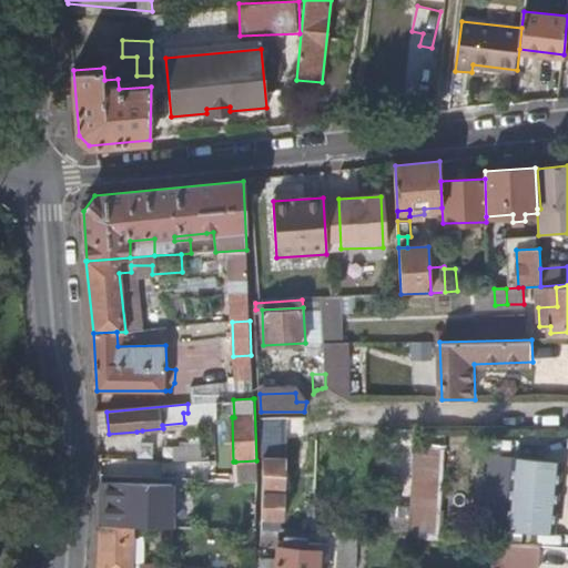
[(305,417),(261,417),(262,439),(304,439),(305,417)]
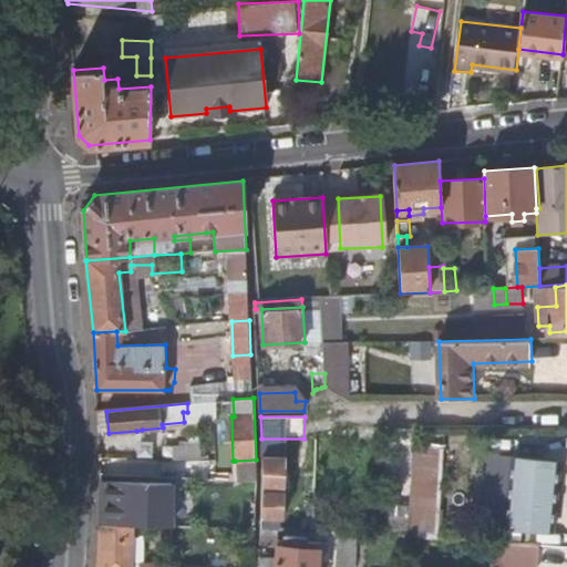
[(163,460),(202,461),(202,445),(163,443),(163,460)]
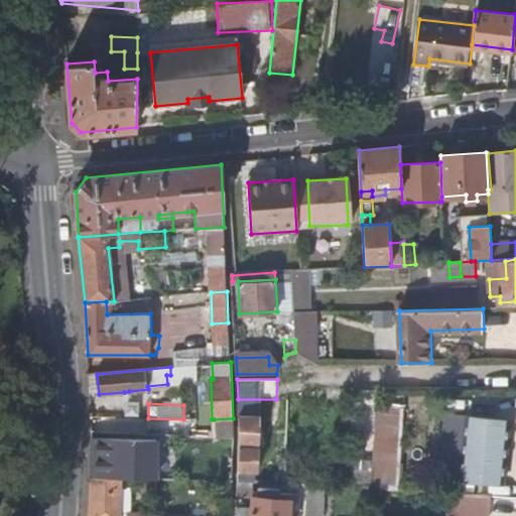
[(252,480),(257,481),(258,429),(253,429),(253,416),(238,416),(239,444),(238,480),(252,480)]
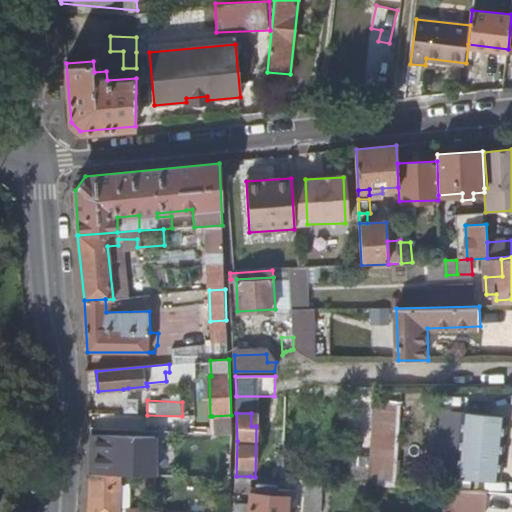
[(457,474),(499,479),(505,417),(463,413),(457,474)]
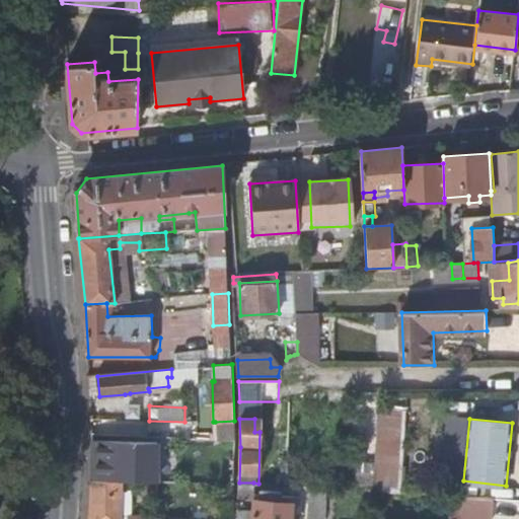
[(216,439),(235,439),(234,421),(215,422),(216,439)]
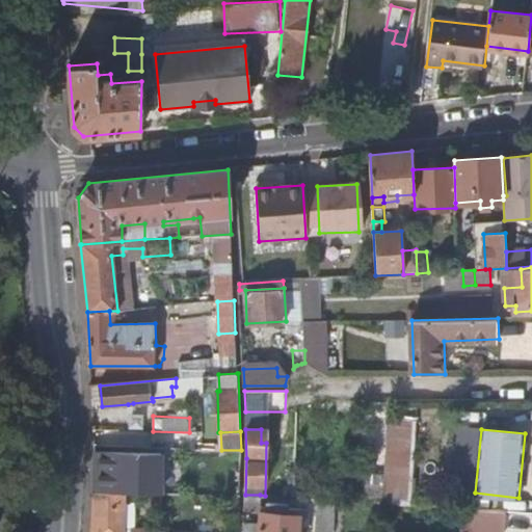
[(355,474),(354,501),(390,503),(411,504),(415,434),(388,433),(386,475),(355,474)]
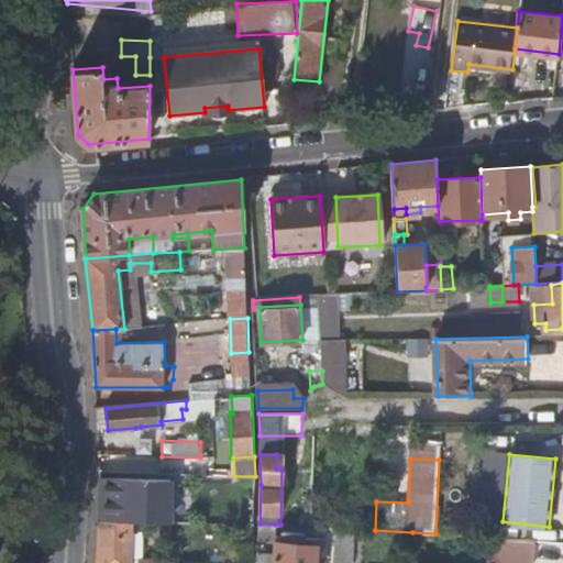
[(165,486),(165,474),(140,474),(139,481),(143,486),(165,486)]
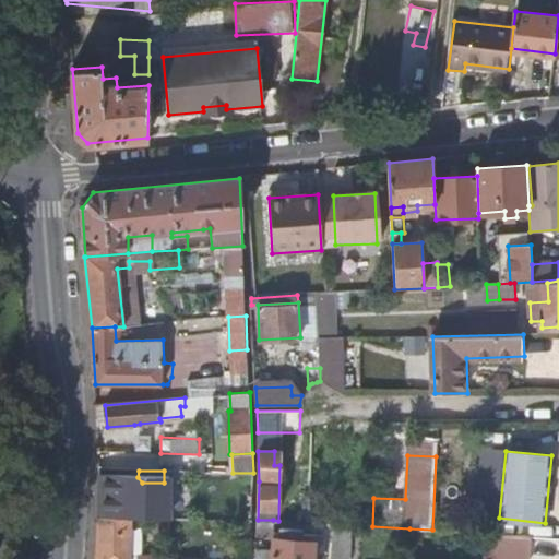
[(98,519),(130,519),(131,477),(99,476),(98,519)]
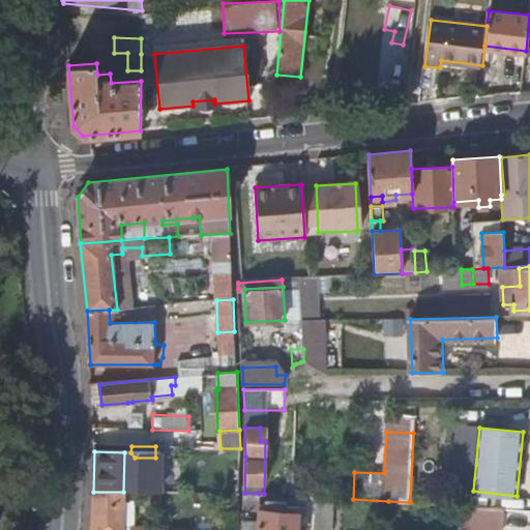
[(137,493),(160,493),(162,487),(156,487),(156,479),(135,479),(135,493),(137,493)]
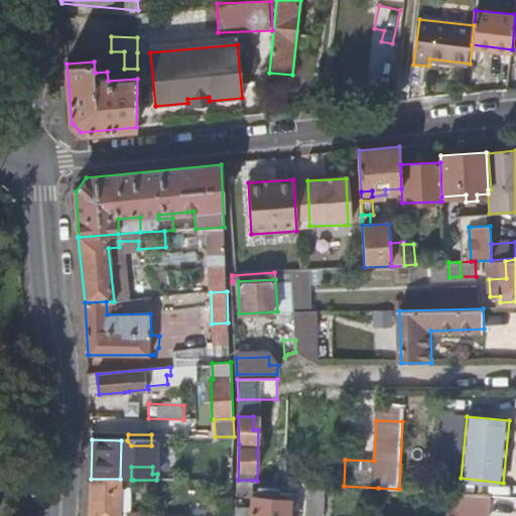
[(91,479),(89,515),(119,515),(120,479),(91,479)]
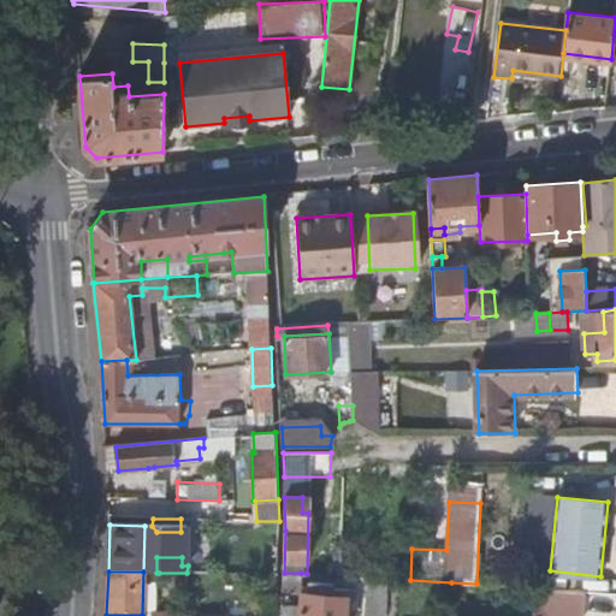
[(187,586),(187,573),(159,573),(158,585),(187,586)]
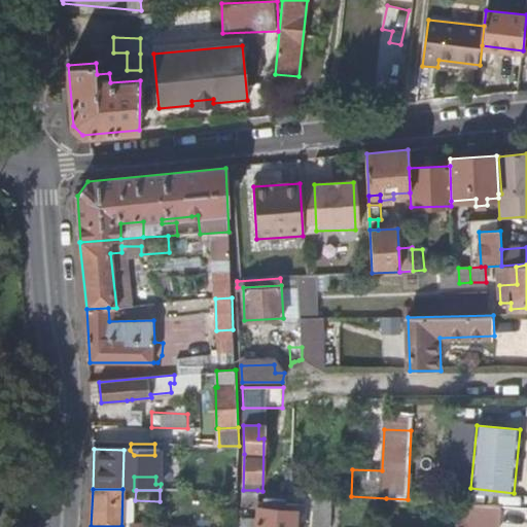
[(257,490),(243,490),(242,506),(257,506),(257,490)]
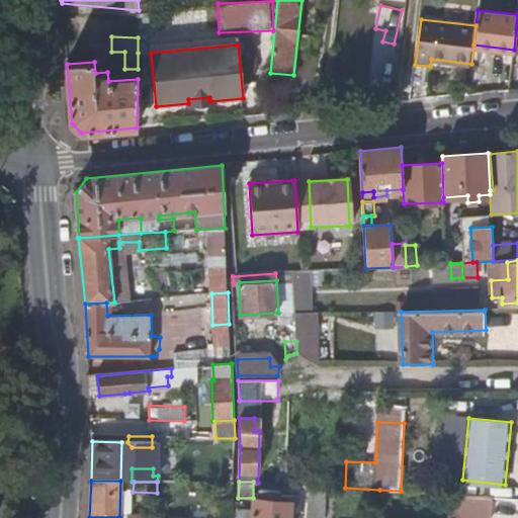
[(324,517),(326,493),(311,492),(309,517),(324,517)]
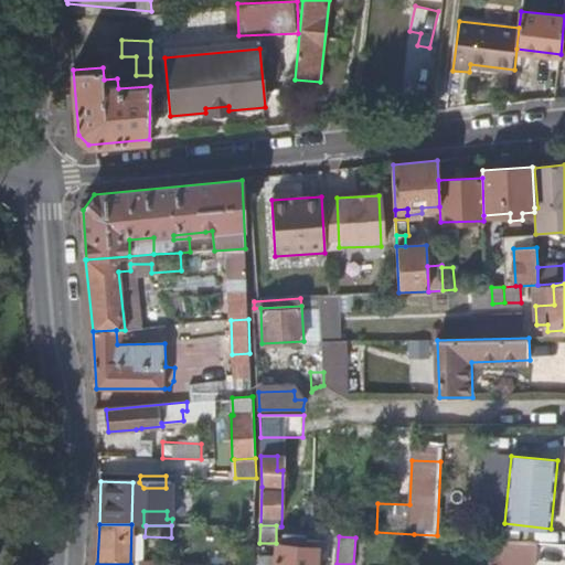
[(535,552),(535,542),(491,540),(490,556),(512,557),(512,550),(535,552)]
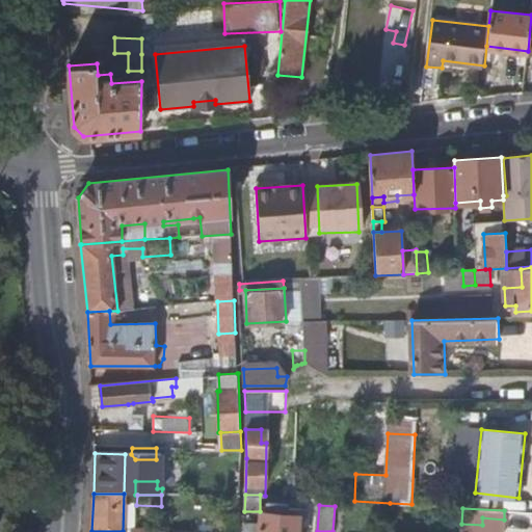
[(299,531),(300,514),(260,512),(260,523),(243,523),(242,531),(299,531)]
